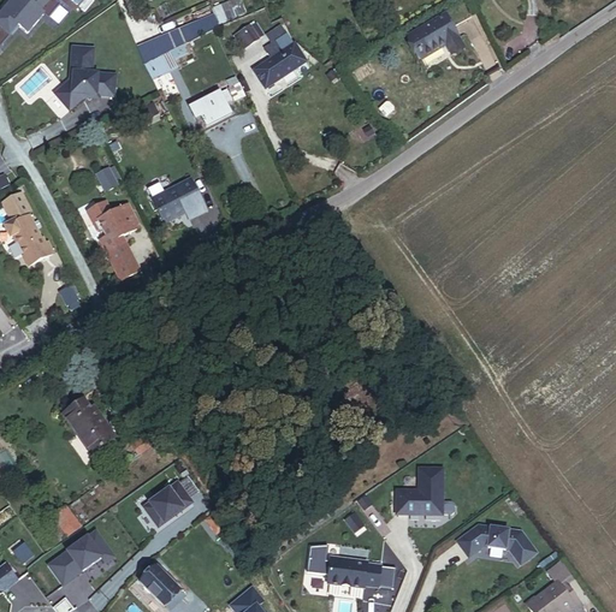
[(22,27),(28,31),(45,12),(49,17),(61,4),(58,0),(12,0),(0,15),(0,45),(11,33),(11,31),(18,23),(22,27)]
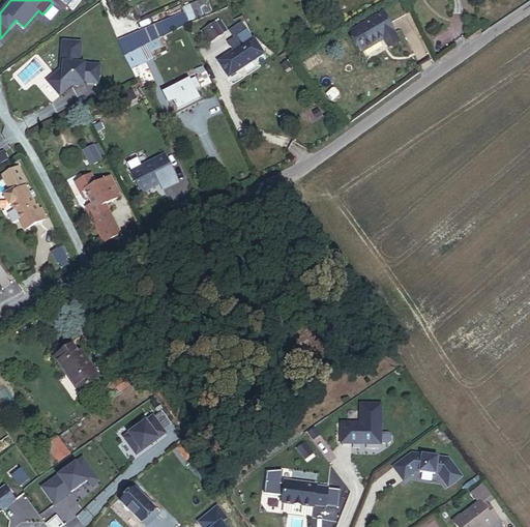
[(147,9),(143,0),(139,2),(143,11),(147,9)]
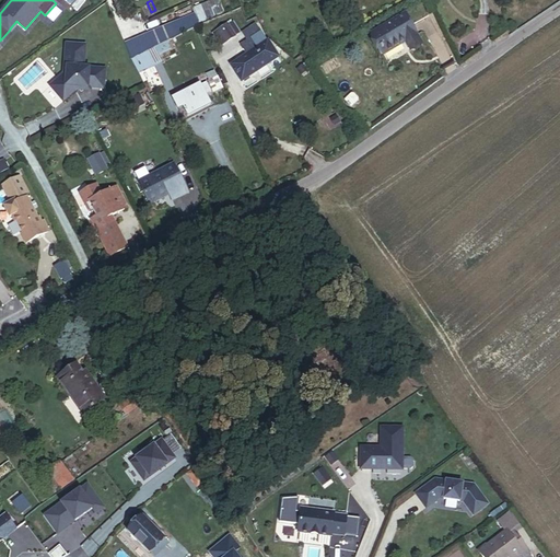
[(207,16),(221,10),(218,0),(211,0),(202,3),(207,16)]
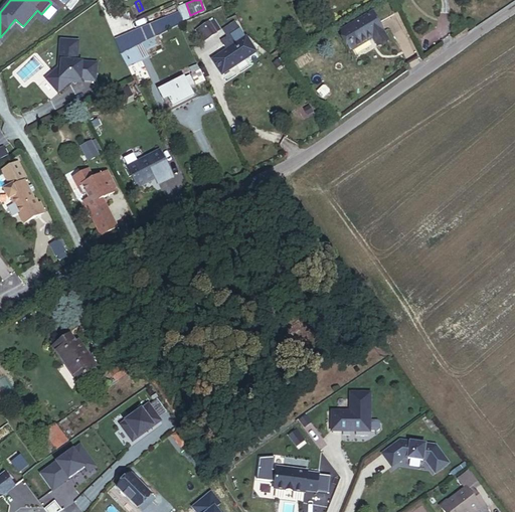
[(183,17),(190,15),(186,3),(178,6),(181,12),(183,17)]
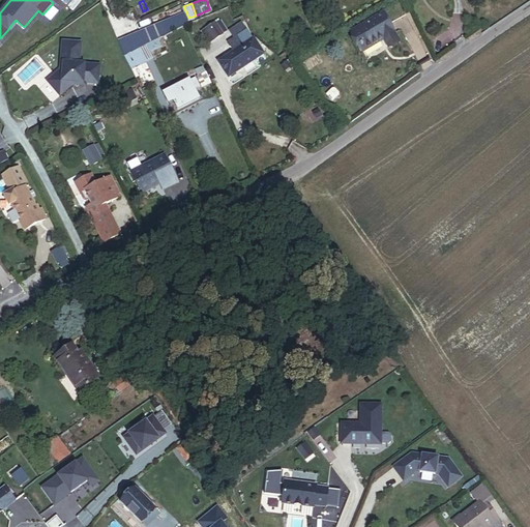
[(388,45),(399,39),(382,11),(352,29),(363,49),(384,36),(388,45)]
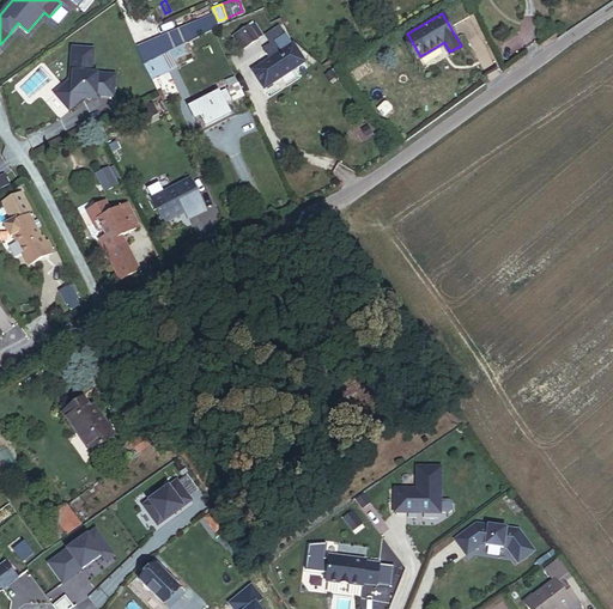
[(211,29),(219,25),(218,20),(216,14),(206,19),(211,29)]
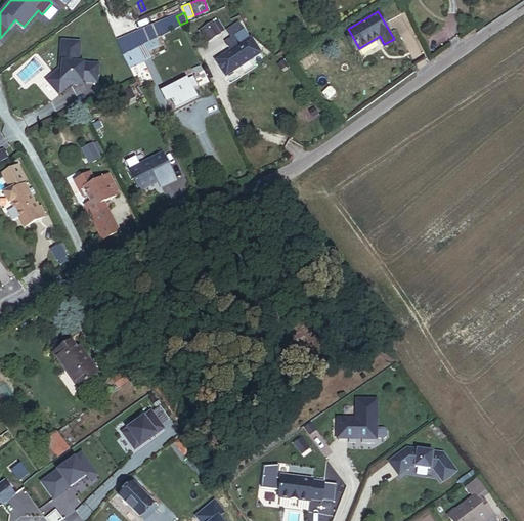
[(166,32),(180,25),(176,16),(162,23),(166,32)]
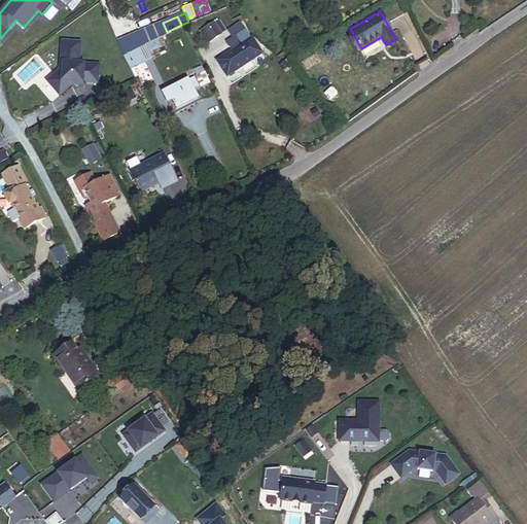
[(221,30),(225,28),(219,18),(215,21),(215,20),(201,29),(207,40),(222,31),(221,30)]
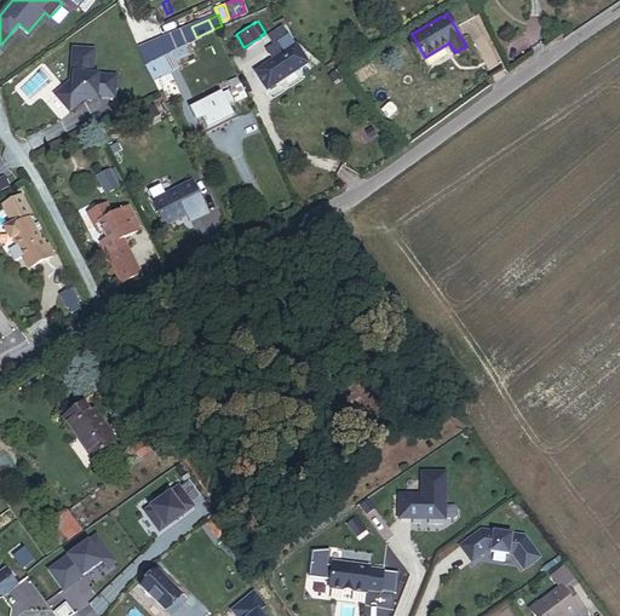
[(309,61),(298,42),(296,44),(283,24),(282,24),(280,21),(273,24),(276,29),(269,33),(274,41),(267,46),(274,58),(257,70),(268,87),(309,61)]
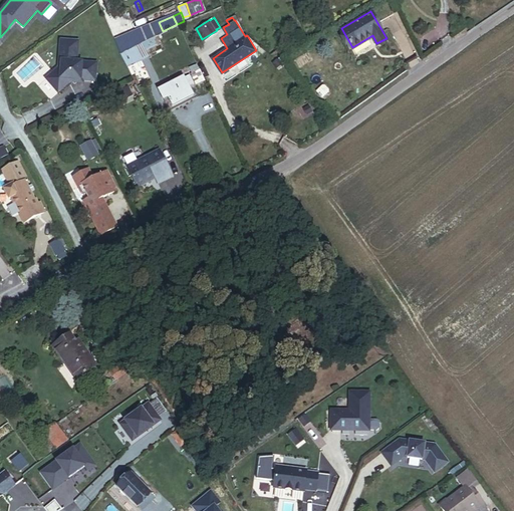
[(113,37),(120,51),(163,31),(159,22),(157,20),(113,37)]
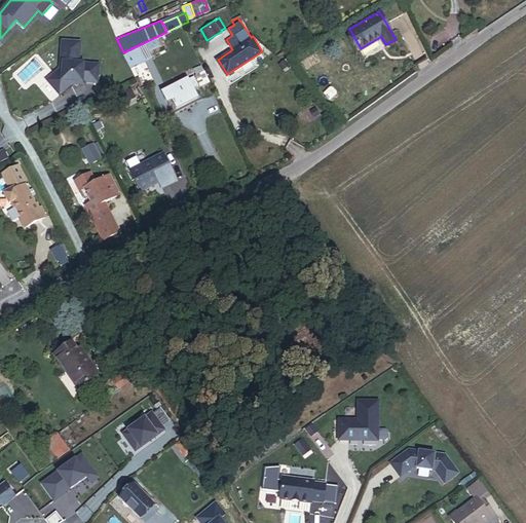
[(139,65),(155,57),(152,50),(162,45),(159,37),(124,54),(135,74),(142,71),(139,65)]
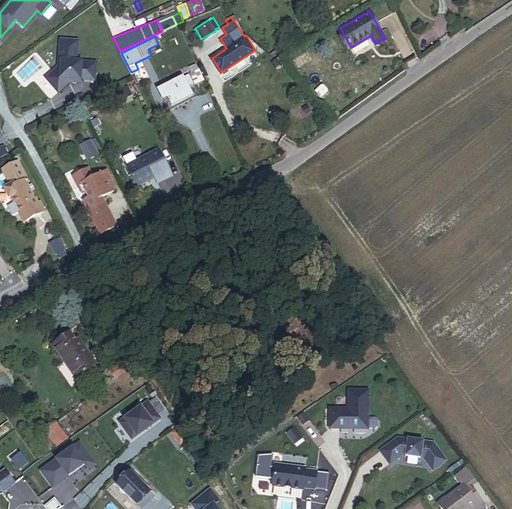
[(95,59),(75,59),(75,38),(57,39),(58,65),(45,76),(55,87),(58,88),(72,77),(95,77),(95,59)]
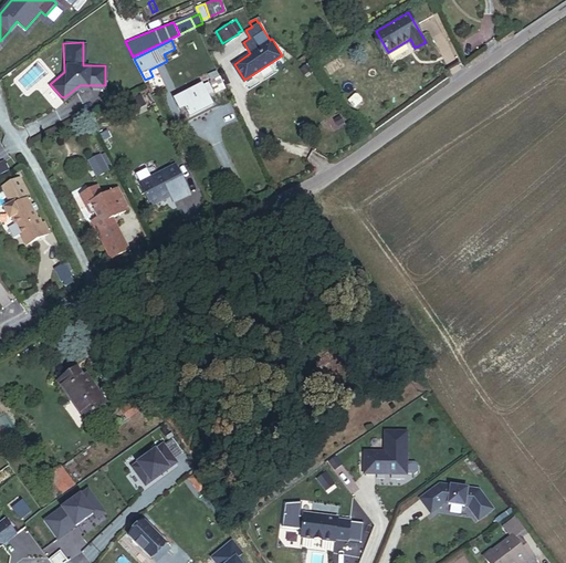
[(211,79),(220,74),(217,68),(205,73),(208,80),(211,79)]
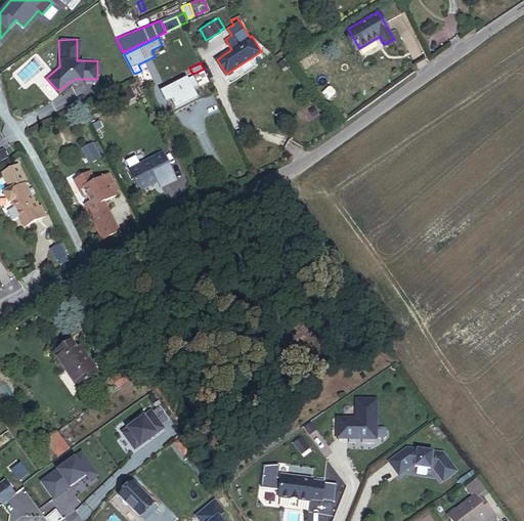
[(213,75),(209,68),(204,70),(208,78),(213,75)]
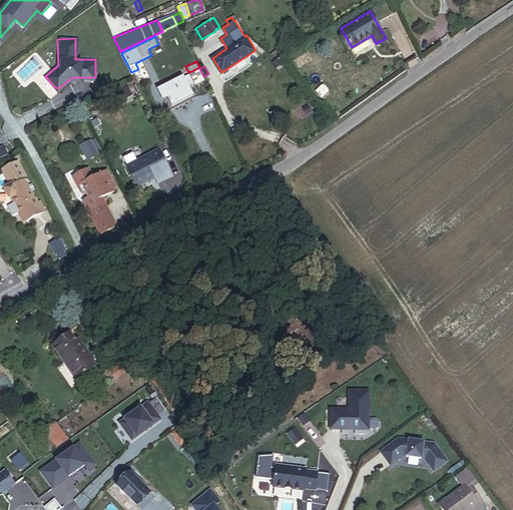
[(203,76),(199,68),(199,67),(191,71),(196,82),(204,78),(203,76)]
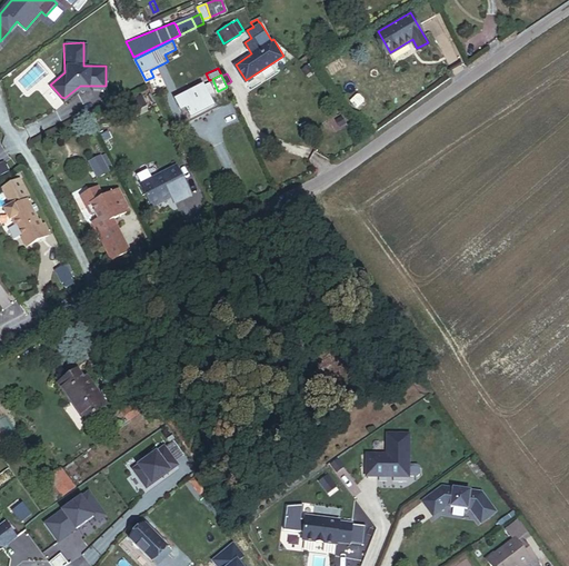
[(196,111),(218,101),(208,79),(192,87),(182,91),(179,92),(185,106),(191,102),(196,111)]
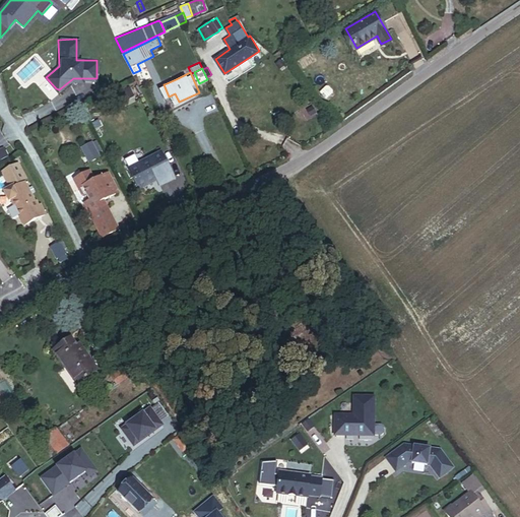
[(167,83),(176,79),(174,73),(164,77),(167,83)]
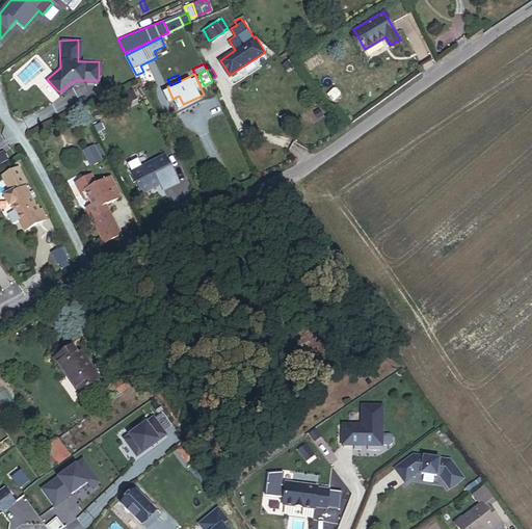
[(129,88),(127,84),(117,88),(120,93),(129,88)]
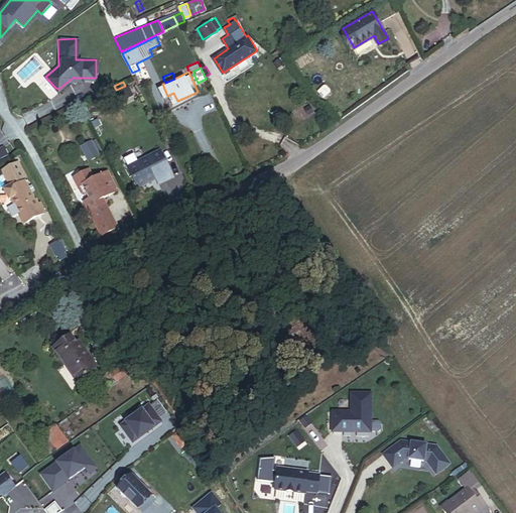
[(133,93),(128,84),(125,86),(116,90),(114,91),(119,100),(133,93)]
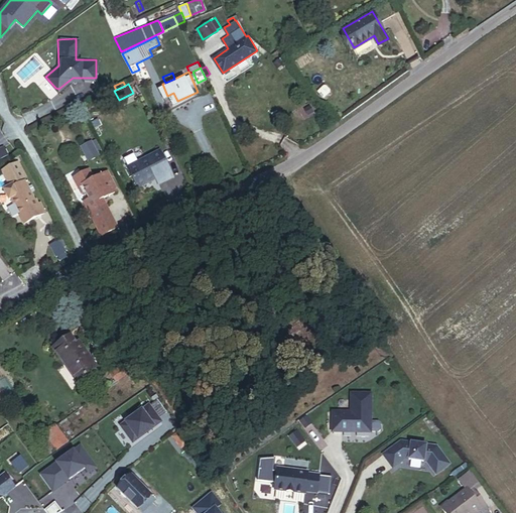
[(177,101),(173,93),(167,96),(164,97),(170,108),(178,104),(177,101)]
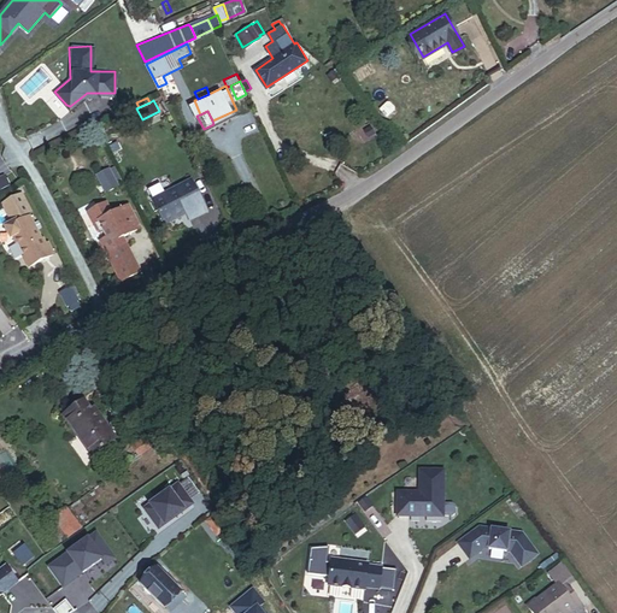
[(0,186),(10,181),(5,172),(0,175),(0,186)]
